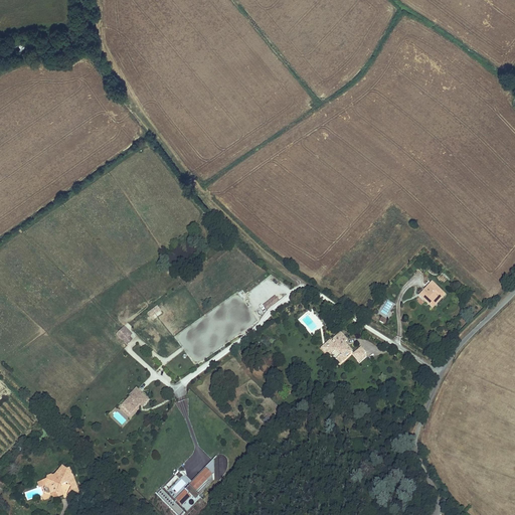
[(419,293),(433,306),(445,294),(433,281),(426,287),(428,288),(425,290),(422,291),(419,293)]
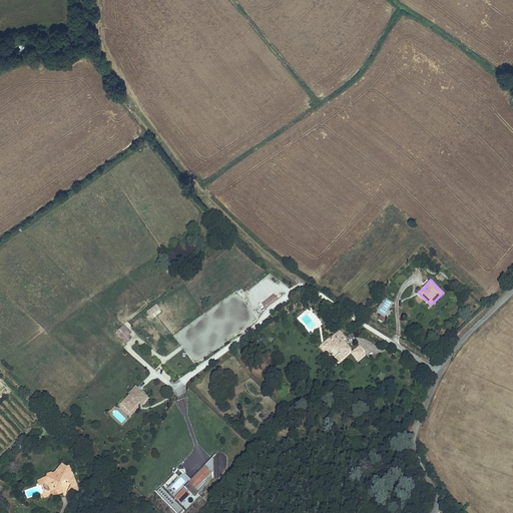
[(275,295),(262,304),(266,309),(278,300),(275,295)]
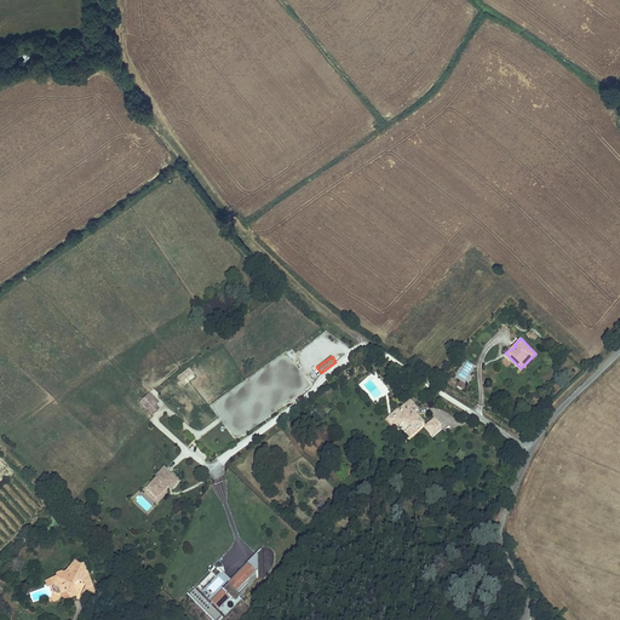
[(190,368),(177,378),(181,384),(194,374),(190,368)]
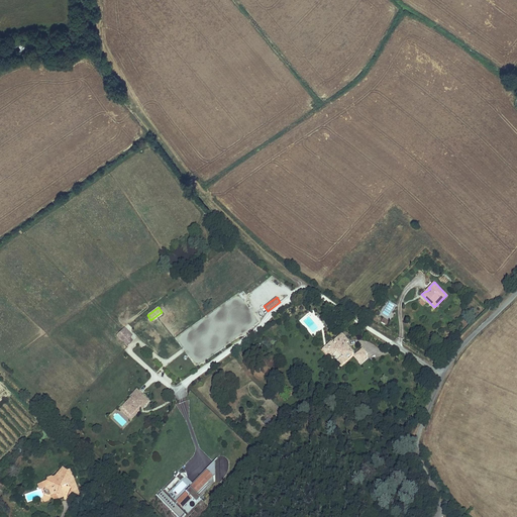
[(132,339),(121,328),(118,331),(129,342),(132,339)]
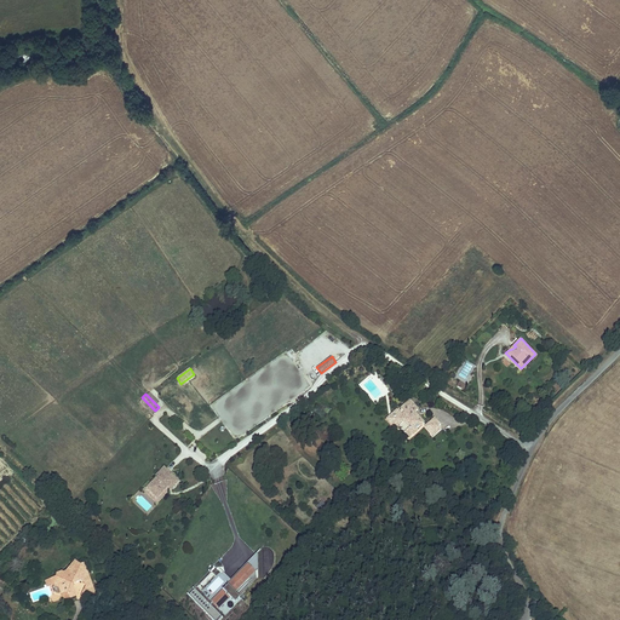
[(142,397),(138,401),(151,413),(155,411),(142,397)]
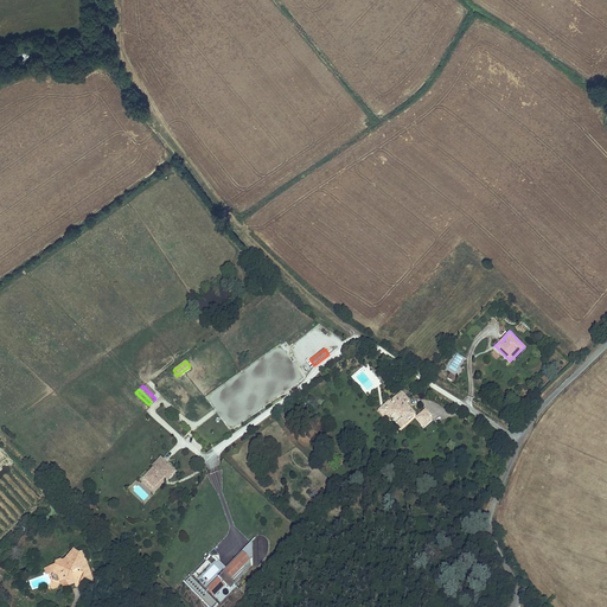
[(384,408),(393,417),(397,425),(401,421),(404,425),(409,421),(408,420),(414,414),(408,408),(406,409),(403,407),(410,402),(404,395),(400,398),(398,396),(390,402),(389,401),(384,406),(385,407),(384,408)]
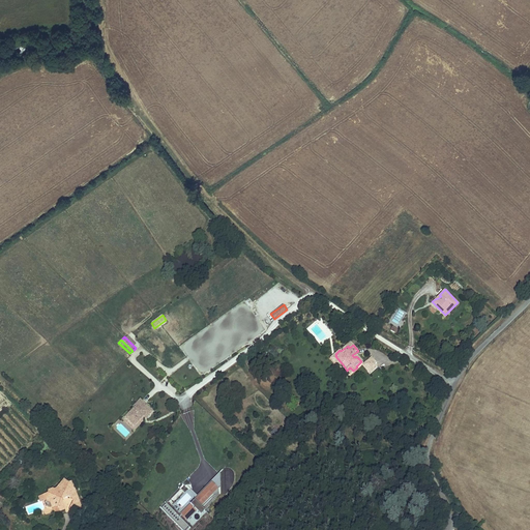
[(381,350),(388,357),(391,353),(384,347),(381,350)]
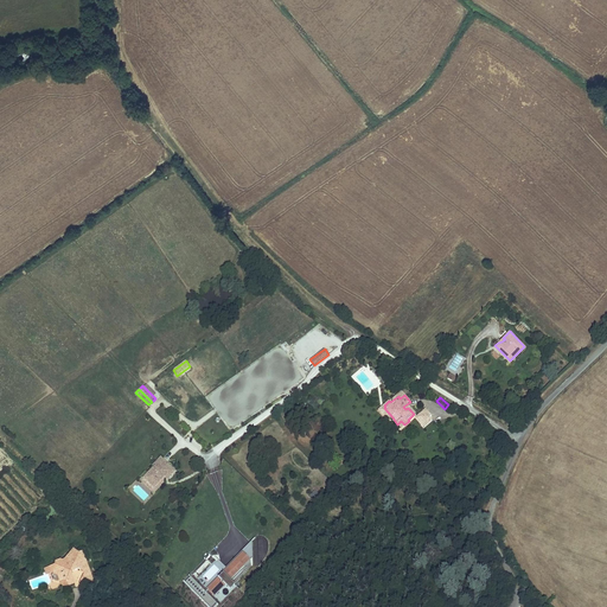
[(384,406),(378,410),(388,421),(393,417),(384,408),(385,407),(384,406)]
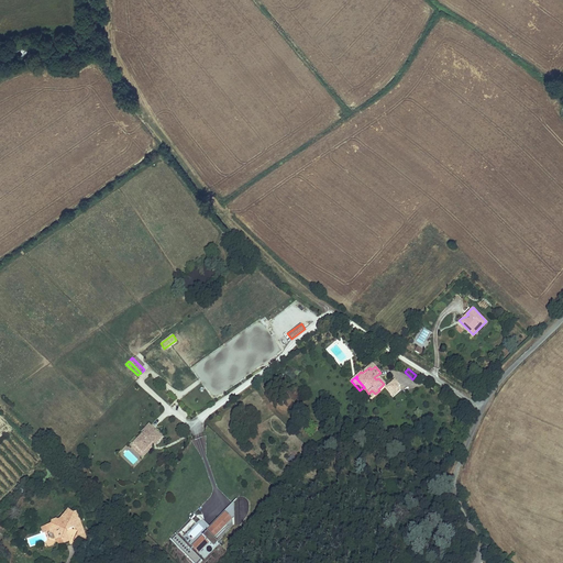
[(401,385),(396,379),(389,385),(396,395),(400,390),(398,388),(401,385)]
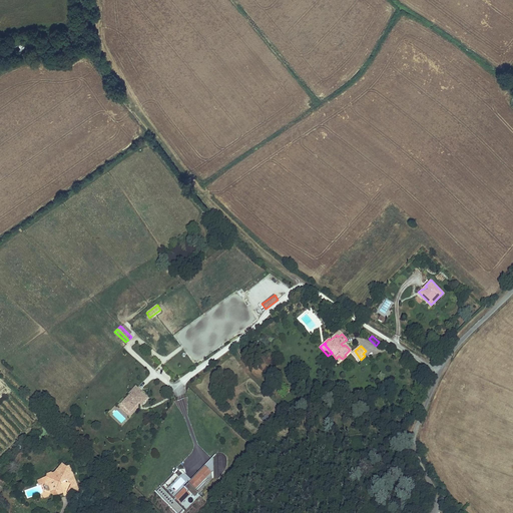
[(361,360),(355,351),(353,353),(360,361),(361,360)]
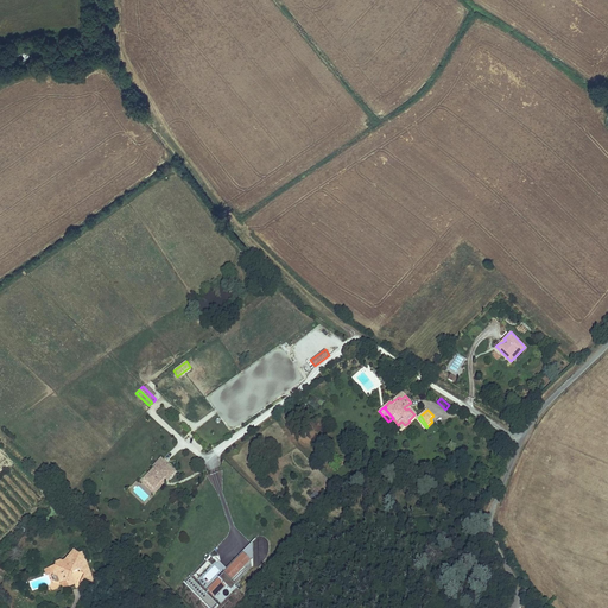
[(160,457),(152,466),(153,467),(146,474),(150,477),(146,481),(153,488),(164,477),(166,479),(171,474),(164,467),(168,464),(165,462),(162,458),(160,457)]
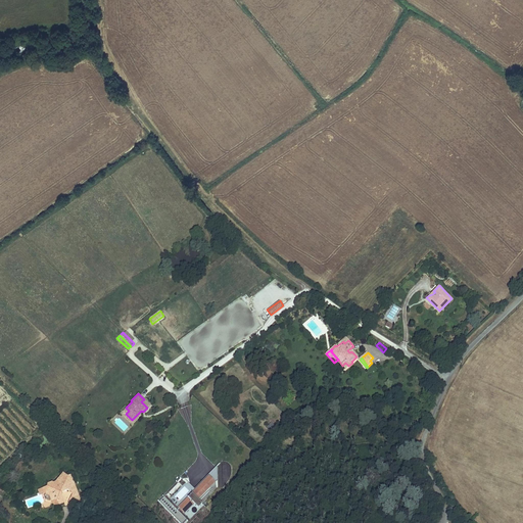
[(150,405),(144,399),(141,401),(147,408),(150,405)]
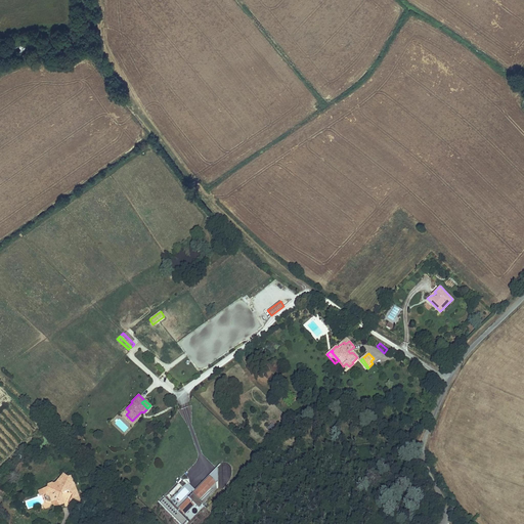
[(143,412),(141,411),(132,421),(126,415),(123,412),(122,411),(120,413),(122,415),(131,424),(132,425),(143,412)]
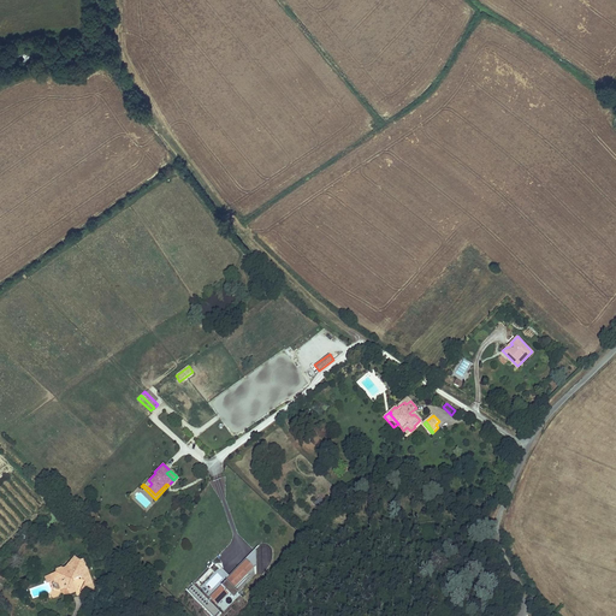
[(320,497),(313,505),(319,509),(325,502),(320,497)]
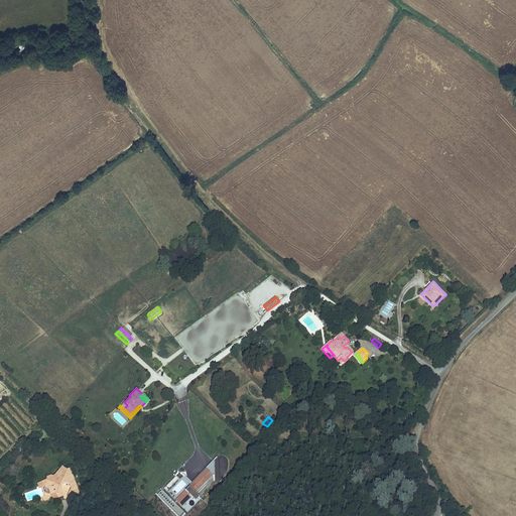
[(66,468),(62,466),(58,470),(59,471),(58,473),(56,472),(53,477),(51,475),(47,476),(46,479),(46,480),(44,483),(45,485),(46,487),(49,488),(51,492),(51,493),(54,492),(58,493),(59,496),(63,494),(60,486),(61,484),(68,482),(72,485),(75,480),(71,477),(72,476),(71,474),(72,473),(72,472),(72,471),(71,471),(71,470),(70,470),(69,471),(68,470),(67,469),(66,468)]
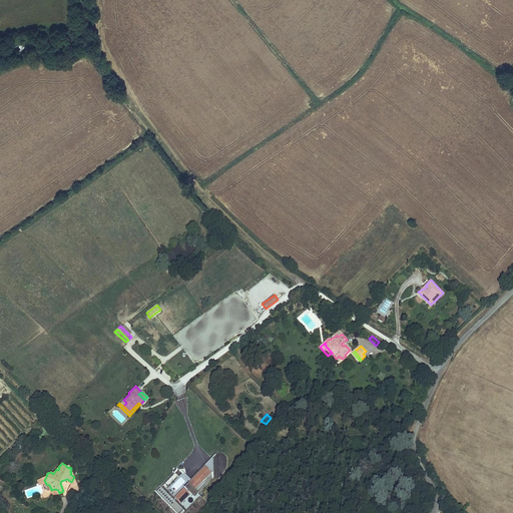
[(203,478),(209,472),(210,471),(204,466),(203,467),(198,472),(203,478)]
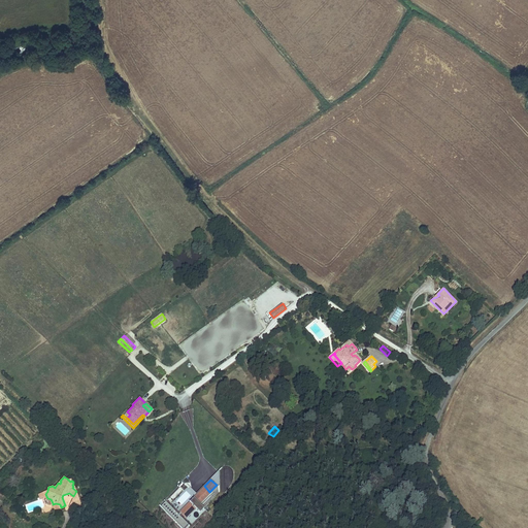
[(193,498),(180,512),(187,518),(195,508),(199,513),(204,508),(198,503),(209,492),(204,486),(196,494),(190,487),(186,491),(193,498)]
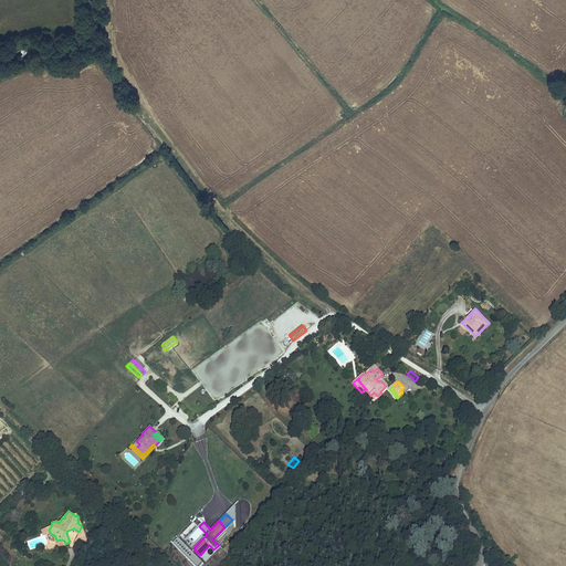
[(82,544),(88,543),(82,526),(79,532),(79,533),(74,541),(82,544)]
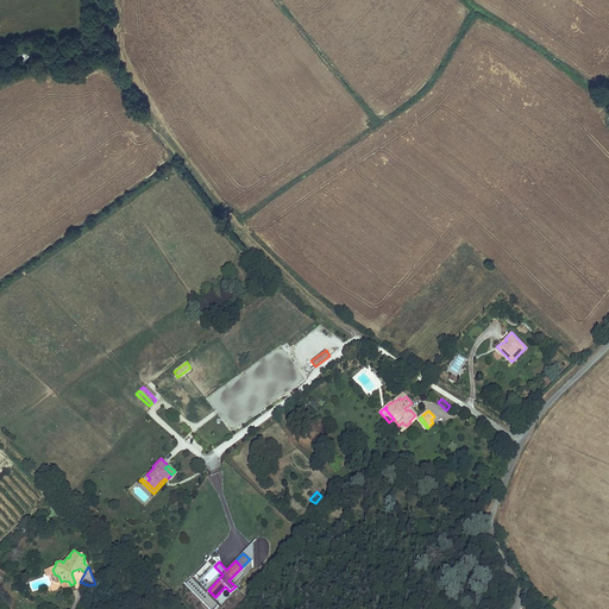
[(190,577),(184,583),(209,608),(217,608),(219,607),(190,577)]
